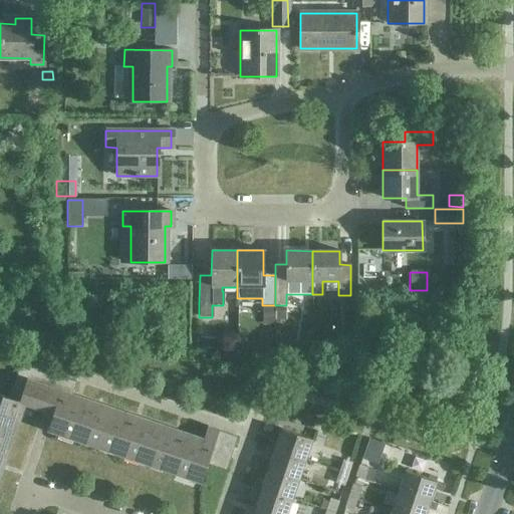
[(275,308),(263,308),(263,325),(275,325),(275,308)]
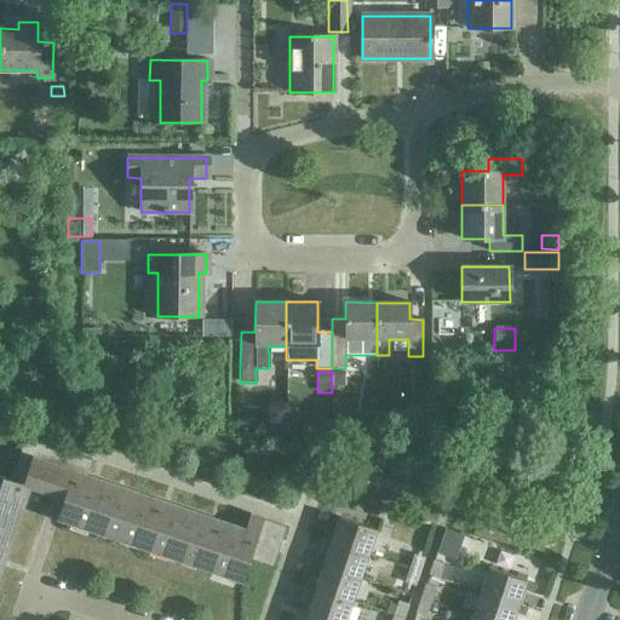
[(345,372),(332,373),(332,386),(345,386),(345,372)]
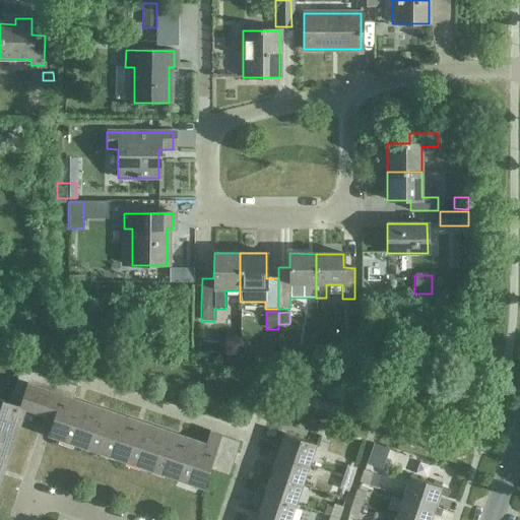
[(216,342),(201,342),(201,352),(216,352),(216,342)]
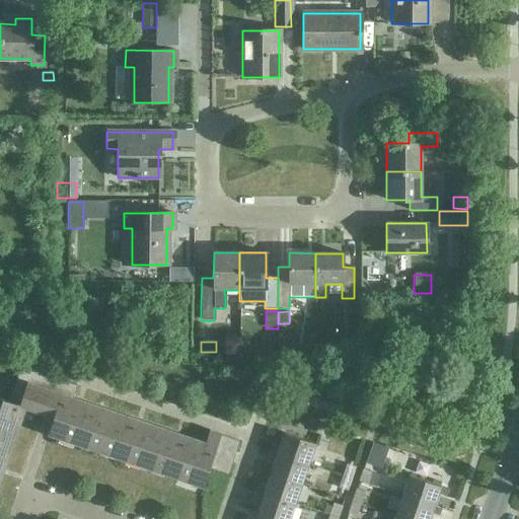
[(22,380),(25,369),(20,367),(16,378),(22,380)]
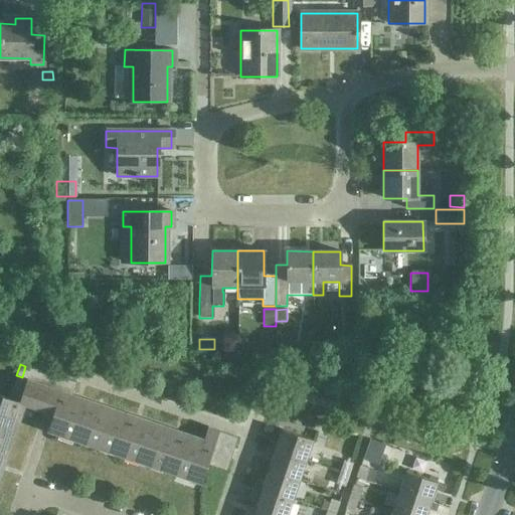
[(22,377),(27,379),(31,368),(25,366),(22,377)]
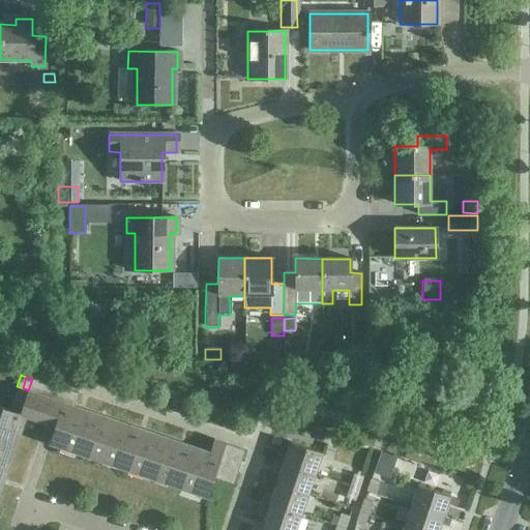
[(34,392),(37,381),(32,379),(28,390),(34,392)]
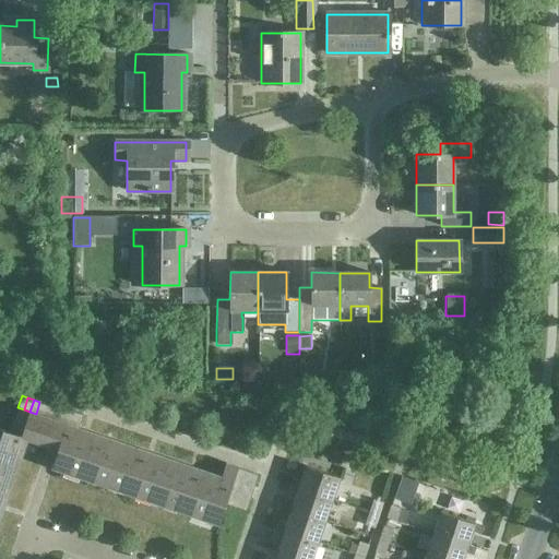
[(36,414),(42,415),(46,404),(39,402),(36,414)]
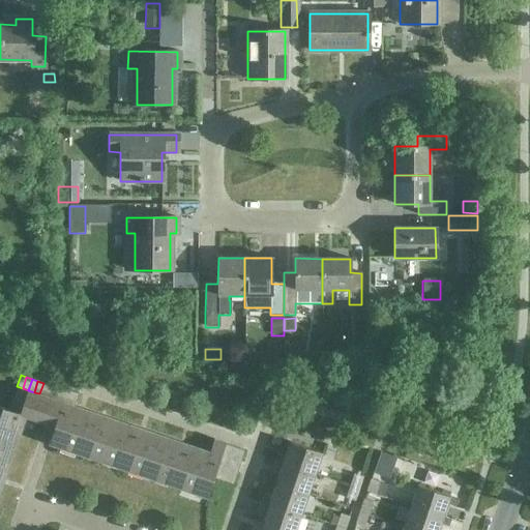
[(39,393),(46,395),(49,384),(43,383),(39,393)]
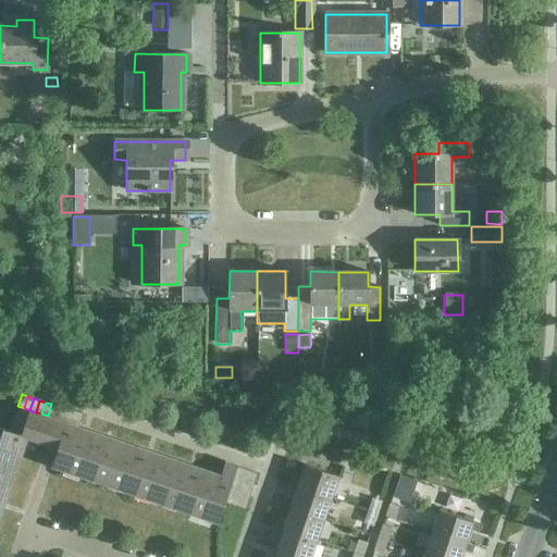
[(48,416),(53,418),(58,406),(51,404),(48,416)]
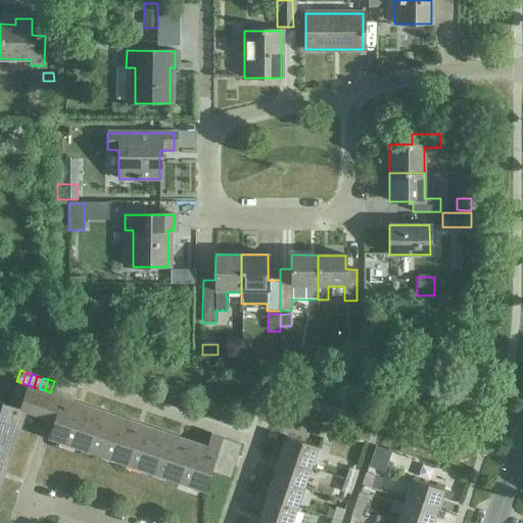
[(50,392),(56,394),(59,383),(54,381),(50,392)]
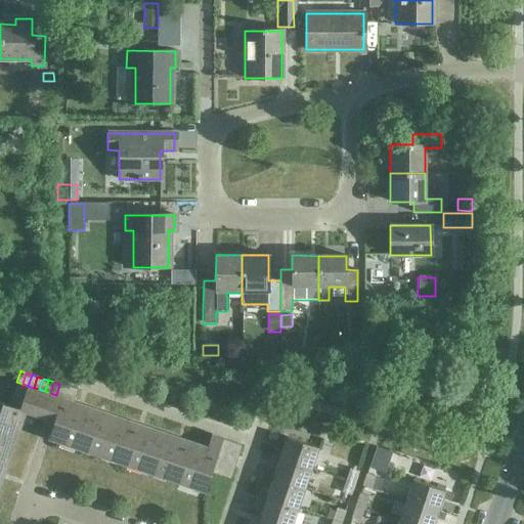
[(56,395),(61,397),(66,386),(59,384),(56,395)]
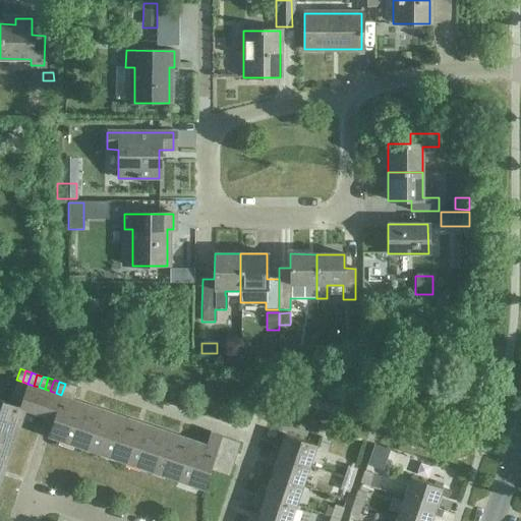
[(61,395),(67,397),(70,386),(65,384),(61,395)]
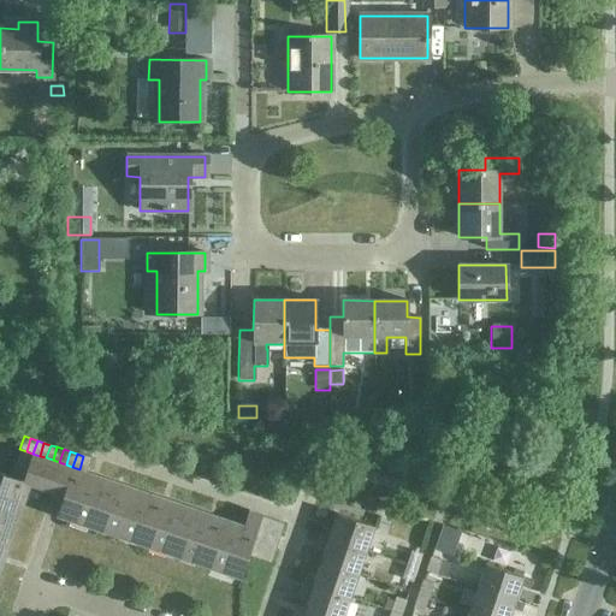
[(80,469),(86,472),(90,458),(83,456),(80,469)]
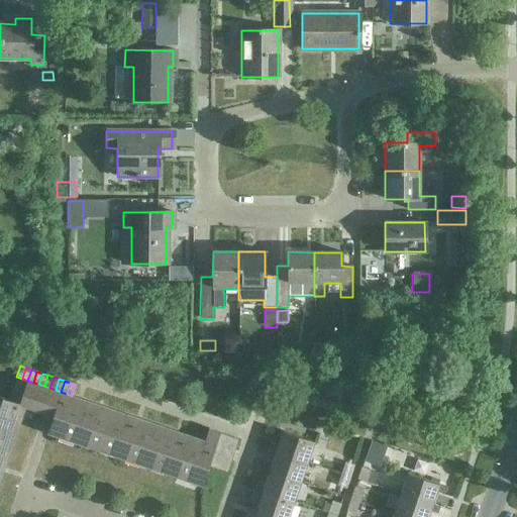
[(12,390),(24,394),(26,389),(14,385),(12,390)]
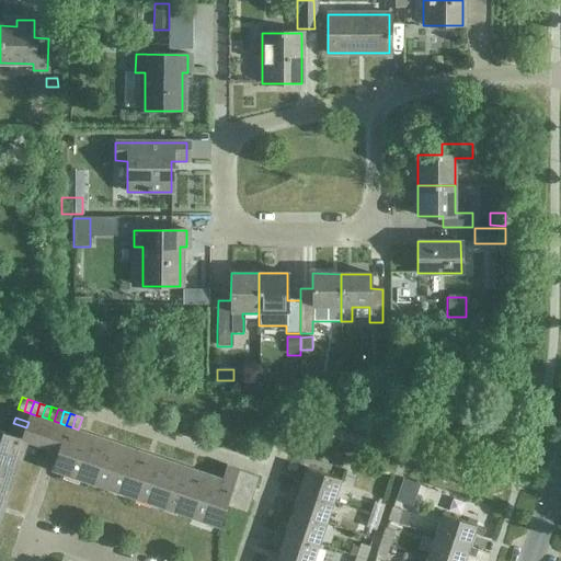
[(11,430),(24,434),(26,427),(13,423),(11,430)]
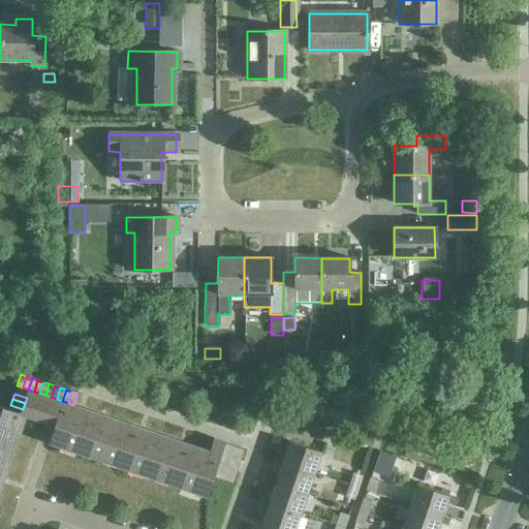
[(8,410),(21,414),(23,409),(10,405),(8,409),(8,410)]
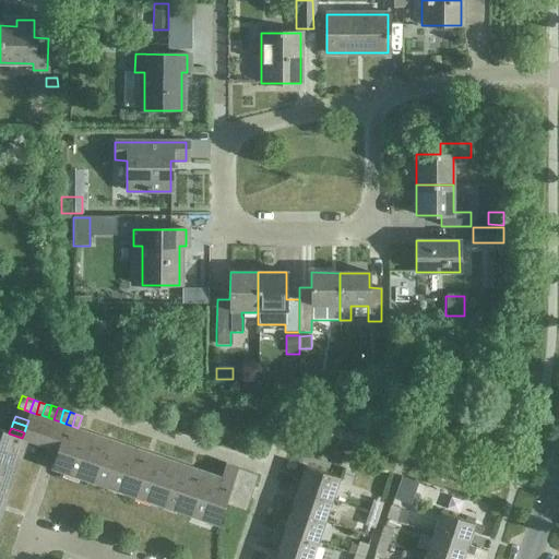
[(9,433),(9,432),(0,429),(0,461),(12,465),(22,438),(9,433)]
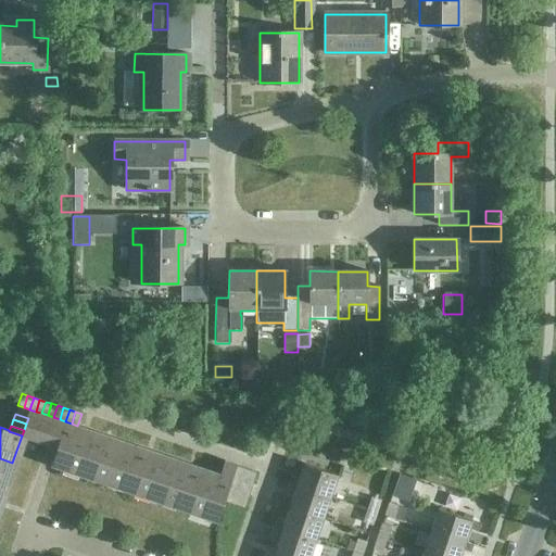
[(64,427),(57,447),(51,466),(78,476),(91,437),(75,431),(64,427)]
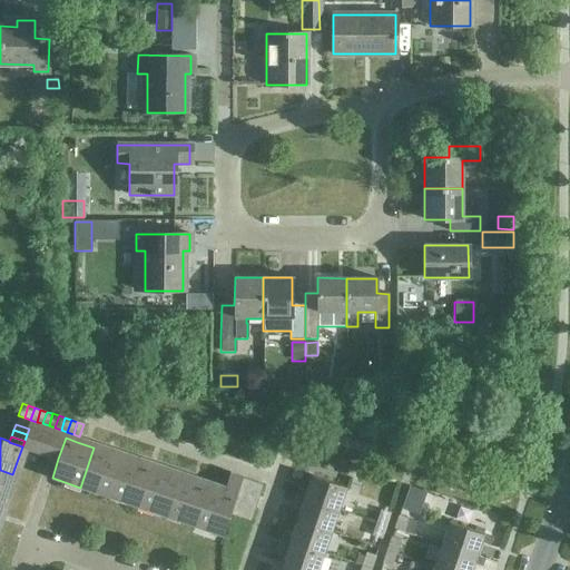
[(94,448),(80,488),(109,498),(123,458),(94,448)]
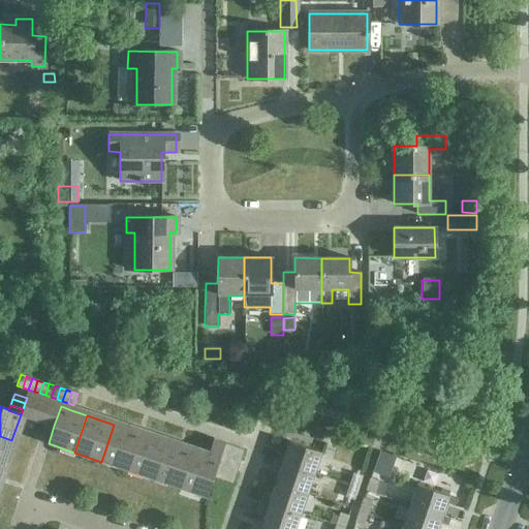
[(141,434),(114,425),(101,462),(127,470),(141,434)]
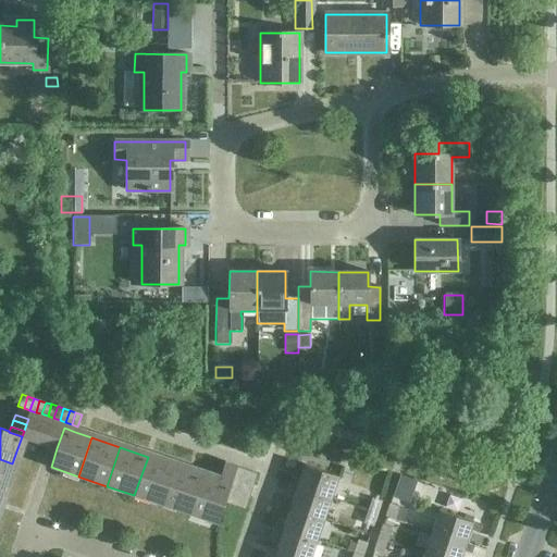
[(148,457),(134,495),(162,505),(175,467),(148,457)]
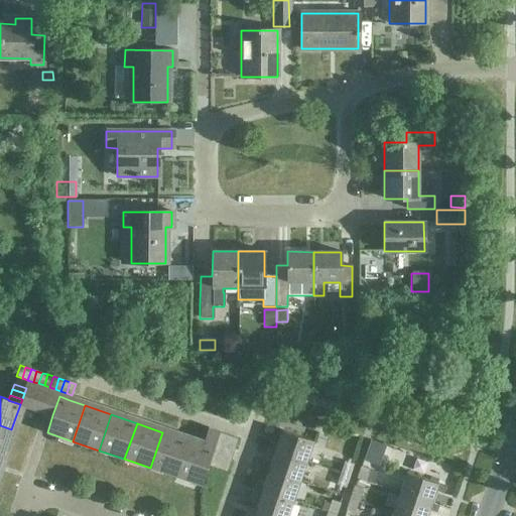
[(0,425),(0,454),(3,456),(11,429),(0,425)]
